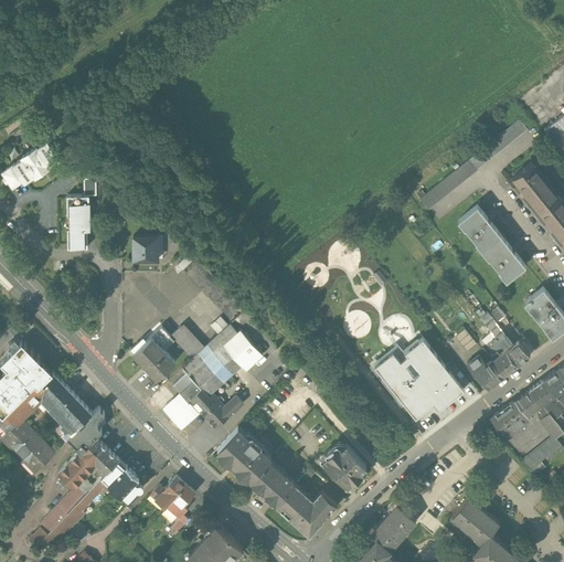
[(129,70),(120,75),(124,81),(132,76),(129,70)]
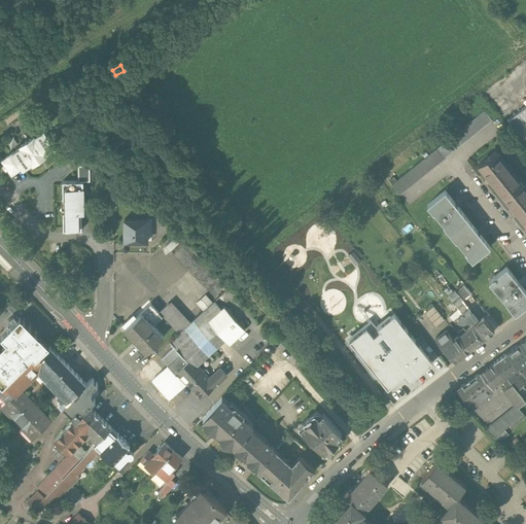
[(525,107),(506,123),(525,146),(525,107)]
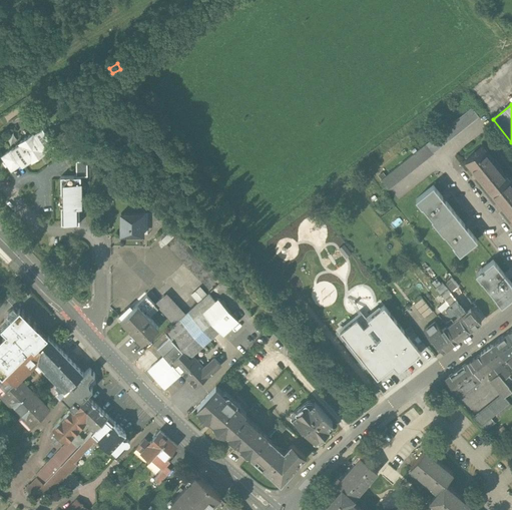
[(471,109),(382,181),(390,190),(478,119),(471,109)]
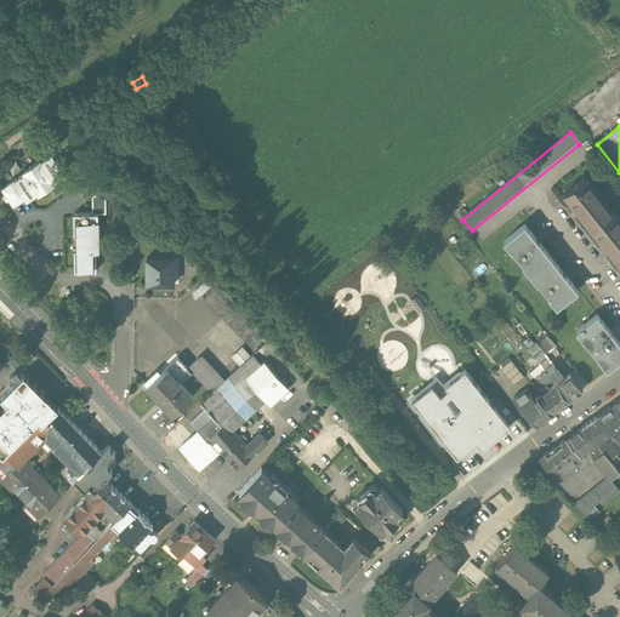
[(39,161),(23,173),(23,175),(13,182),(13,183),(0,192),(13,210),(26,200),(27,200),(37,193),(37,194),(53,182),(53,181),(63,173),(51,155),(40,164),(39,161)]
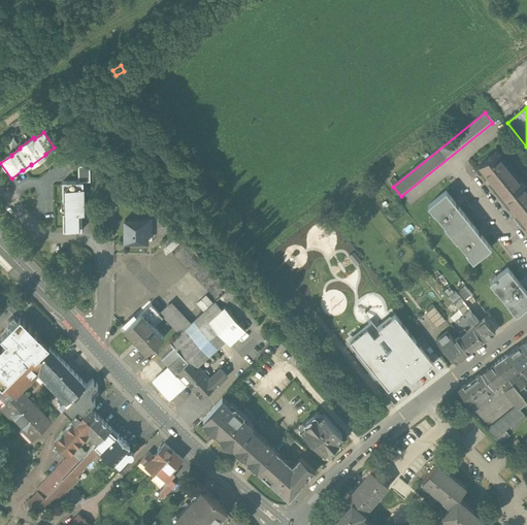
[(496,153),(480,166),(504,198),(521,185),(496,153)]
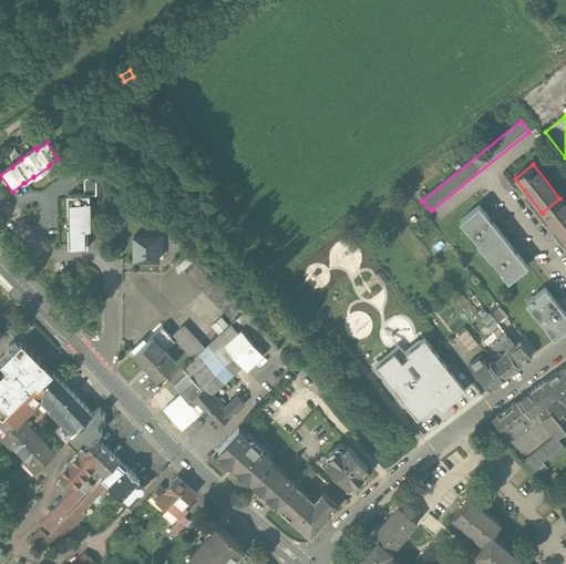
[(78,166),(68,173),(71,177),(81,171),(78,166)]
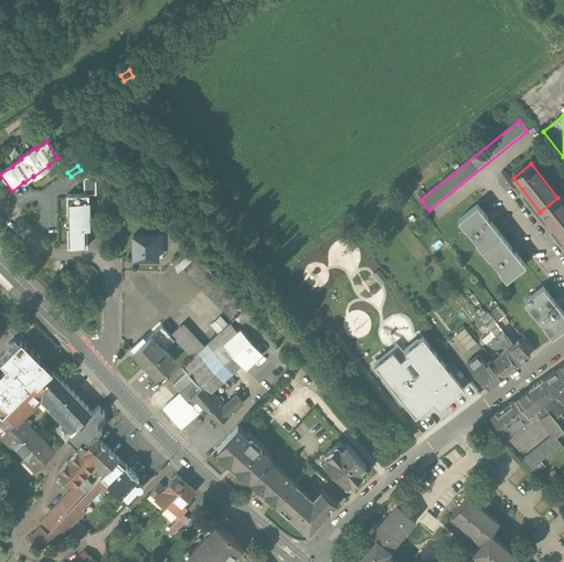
[(87,198),(66,198),(66,218),(70,218),(71,231),(66,231),(66,251),(86,251),(86,231),(88,231),(87,198)]
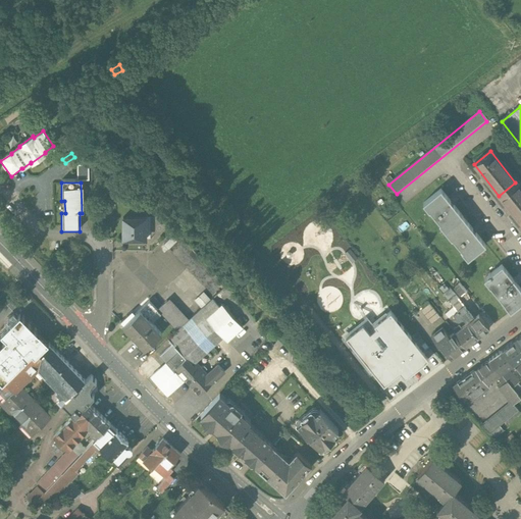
[(520,189),(515,183),(499,196),(520,222),(520,189)]
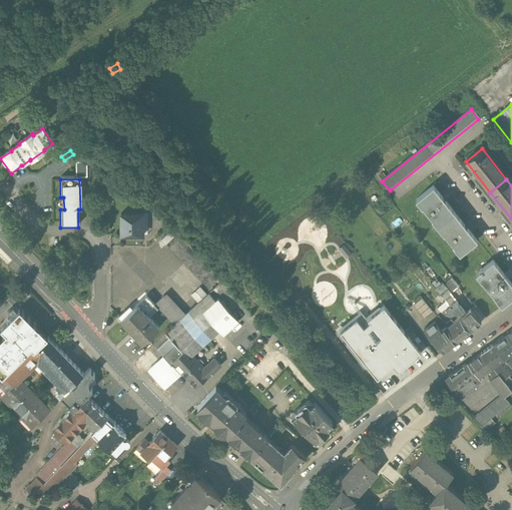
[(438,229),(455,215),(433,188),(416,202),(438,229)]
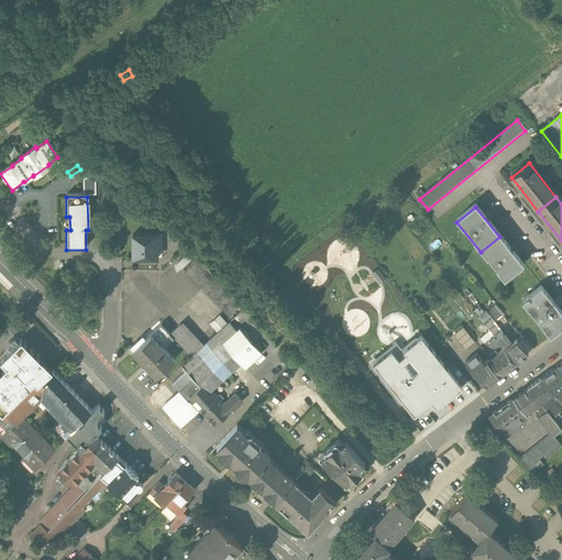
[(505,282),(524,266),(499,237),(481,252),(505,282)]
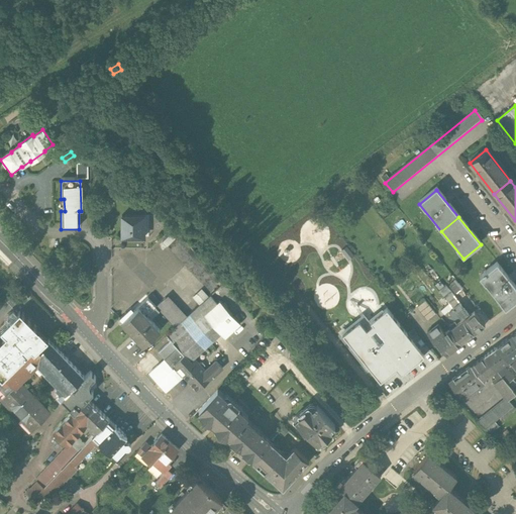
[(139,219),(120,219),(120,239),(139,239),(139,219)]
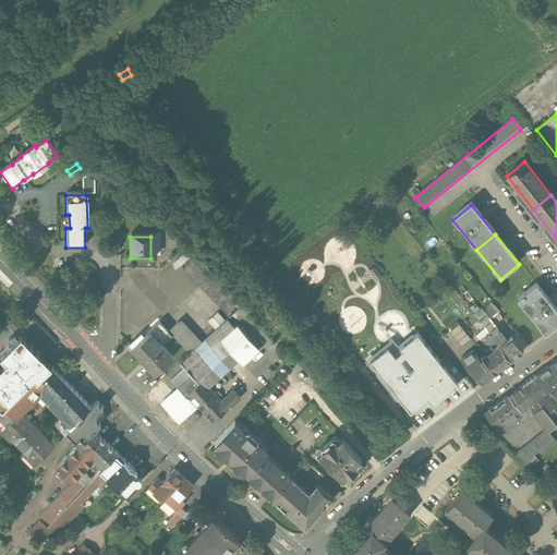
[(182,257),(172,266),(178,270),(186,262),(182,257)]
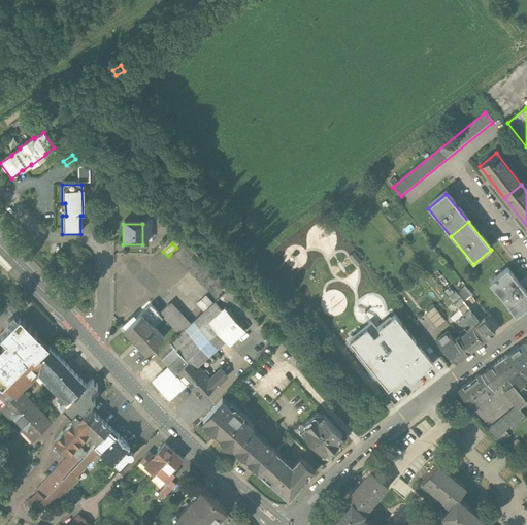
[(526,306),(526,294),(507,270),(490,284),(495,291),(496,291),(509,308),(509,309),(516,317),(526,306)]
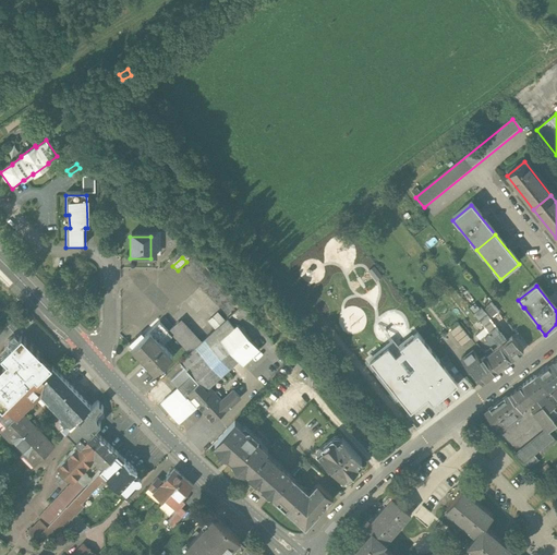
[(489,304),(482,311),(489,320),(496,313),(489,304)]
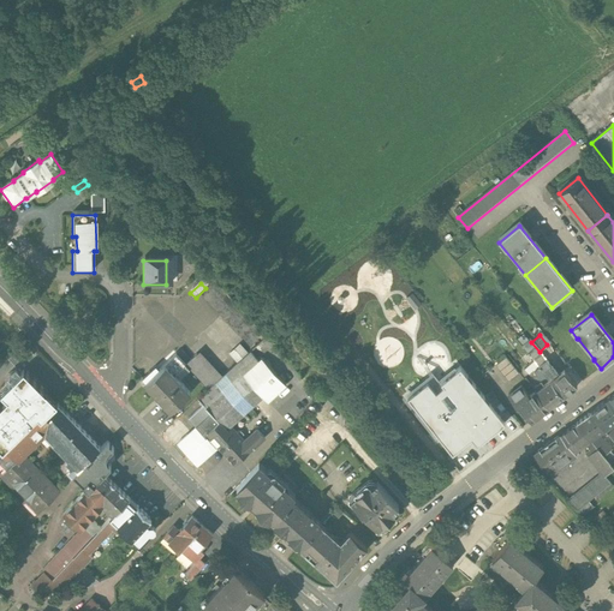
[(239,347),(228,357),(237,365),(248,357),(239,347)]
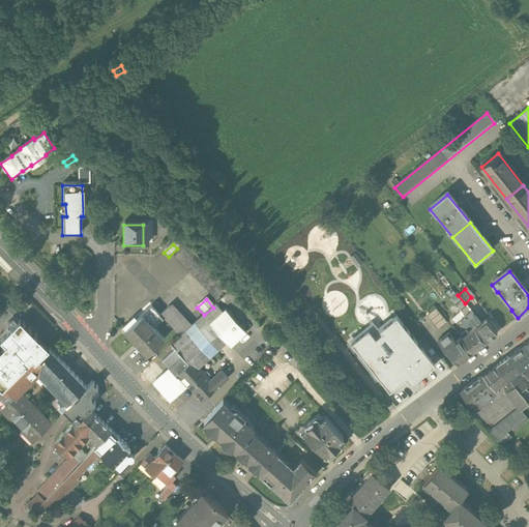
[(464,304),(457,310),(464,318),(470,312),(464,304)]
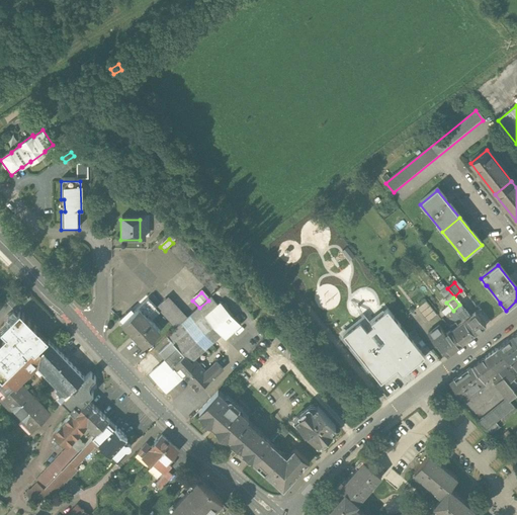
[(175,329),(166,338),(170,343),(157,354),(164,361),(148,375),(165,395),(183,378),(196,393),(222,370),(216,363),(204,372),(201,369),(204,367),(201,364),(197,365),(193,360),(221,336),(225,341),(240,327),(220,304),(217,306),(210,298),(208,301),(199,308),(175,329)]
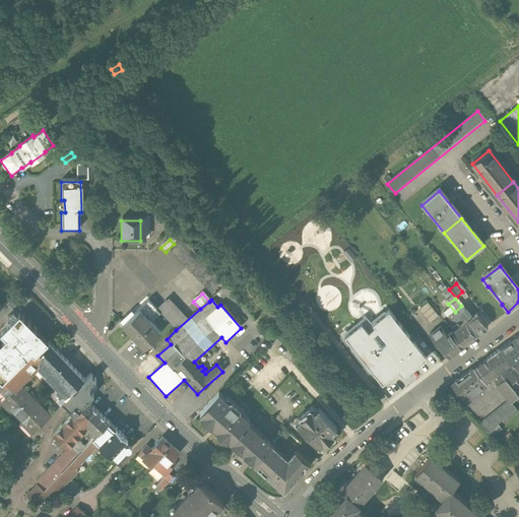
[(147,302),(128,320),(125,317),(119,323),(132,337),(131,338),(135,342),(136,341),(143,349),(159,334),(146,320),(155,311),(147,302)]
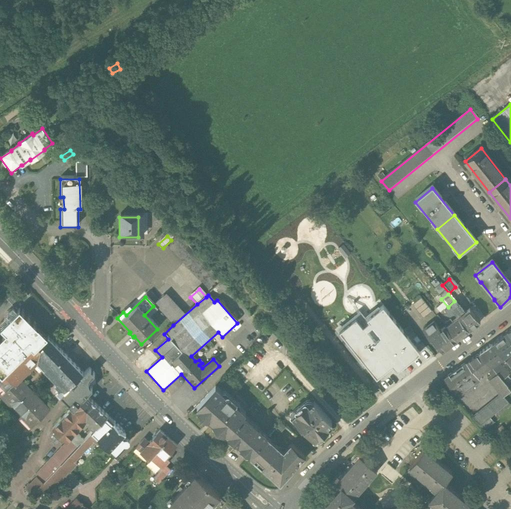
[(421,300),(413,306),(423,320),(432,313),(421,300)]
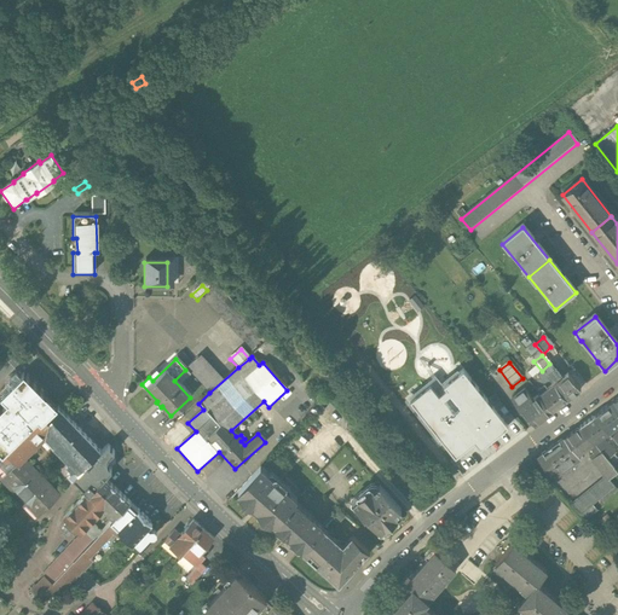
[(567,376),(562,379),(549,364),(542,371),(543,373),(544,372),(549,381),(554,387),(566,401),(579,392),(567,376)]
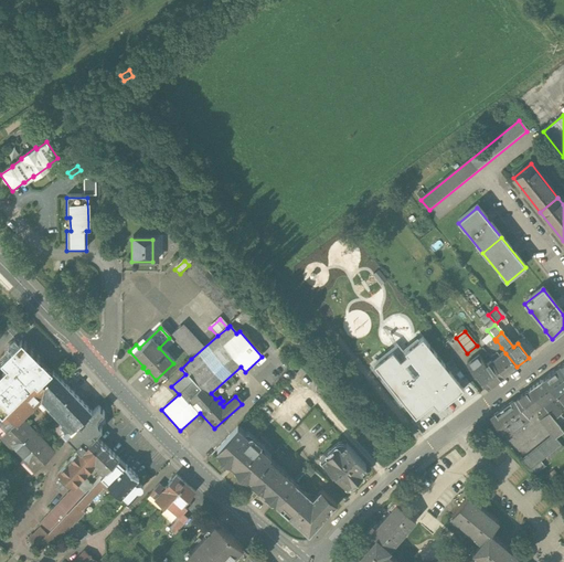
[(368,367),(412,422),(432,405),(438,413),(464,392),(421,339),(403,353),(405,357),(400,360),(391,349),(368,367)]
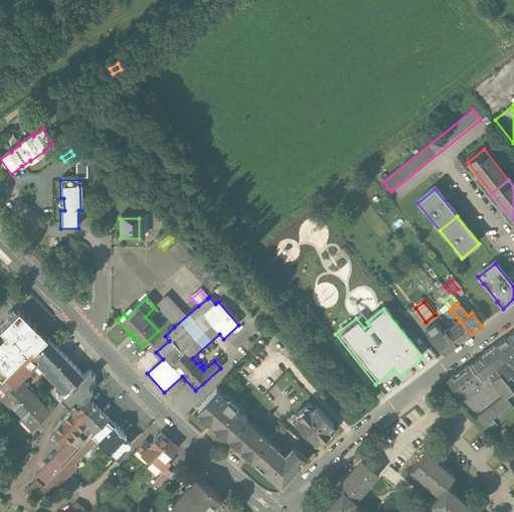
[(452,311),(447,315),(452,321),(457,317),(453,310),(452,311)]
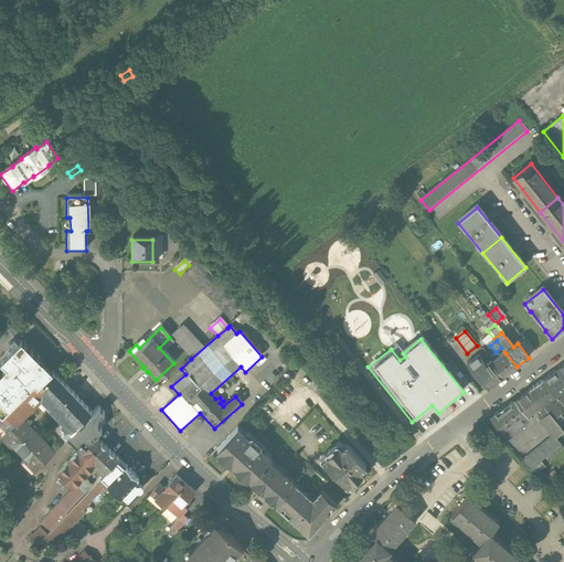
[(36,386),(51,373),(21,342),(0,361),(6,367),(0,372),(0,414),(33,382),(36,386)]
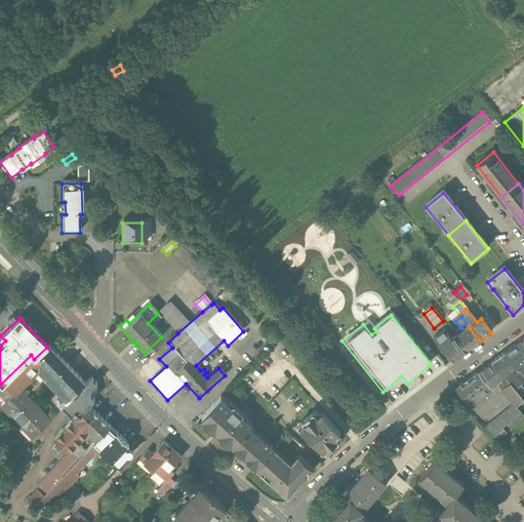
[(470,328),(457,337),(468,351),(480,340),(470,328)]
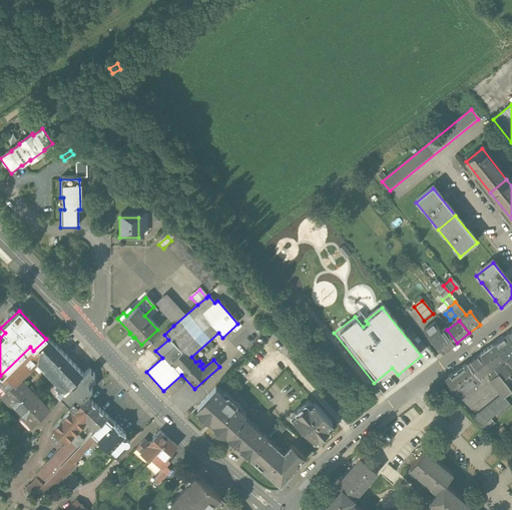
[(446,329),(441,332),(435,325),(424,333),(432,344),(434,342),(443,353),(457,343),(447,330),(446,329)]
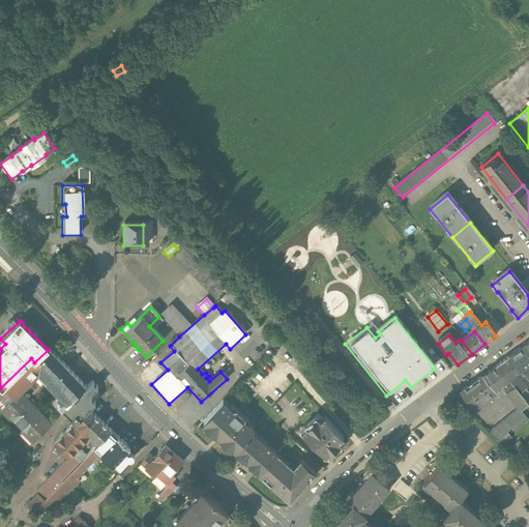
[(528,357),(521,348),(508,357),(520,372),(527,367),(528,364),(528,357)]
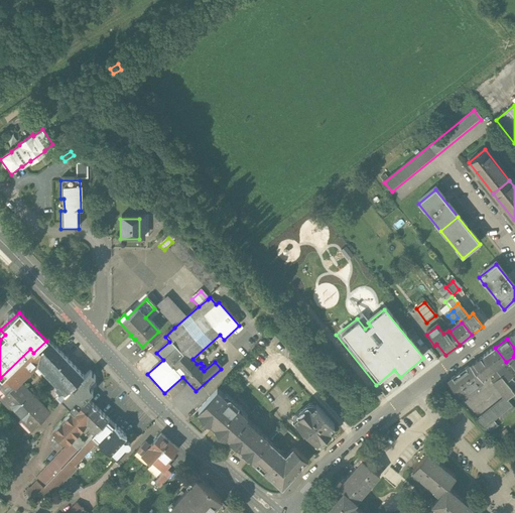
[(84,379),(46,341),(33,353),(30,349),(0,378),(2,381),(0,382),(0,392),(4,397),(18,384),(36,368),(43,374),(65,397),(61,401),(72,412),(73,413),(86,401),(93,394),(89,390),(88,387),(89,385),(95,379),(90,373),(84,379)]
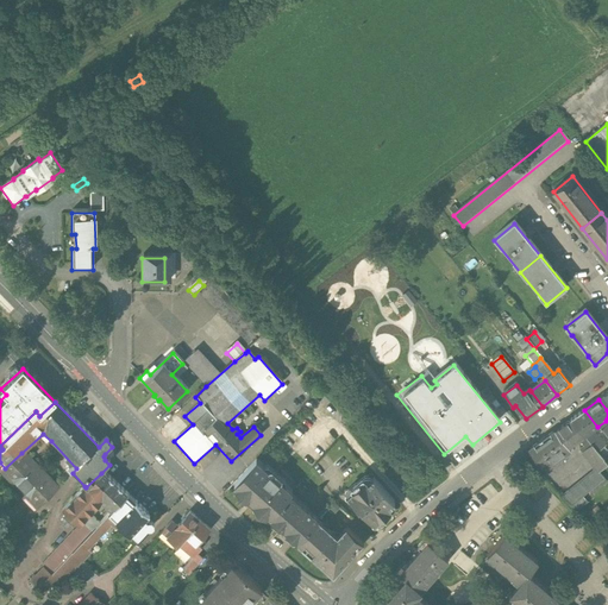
[(584,410),(570,422),(582,438),(590,432),(596,427),(597,427),(584,410)]
